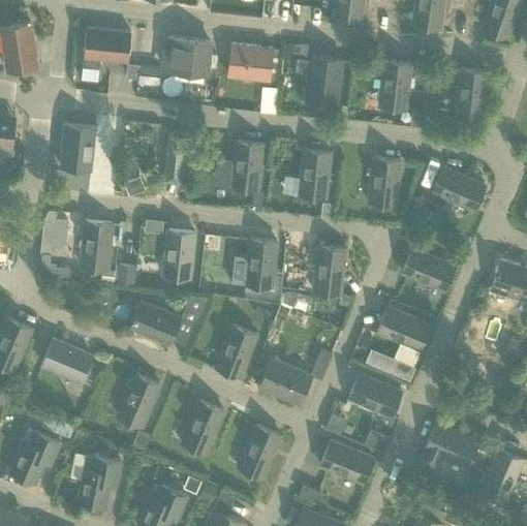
[(364,0),(337,0),(335,18),(362,22),(364,0)]
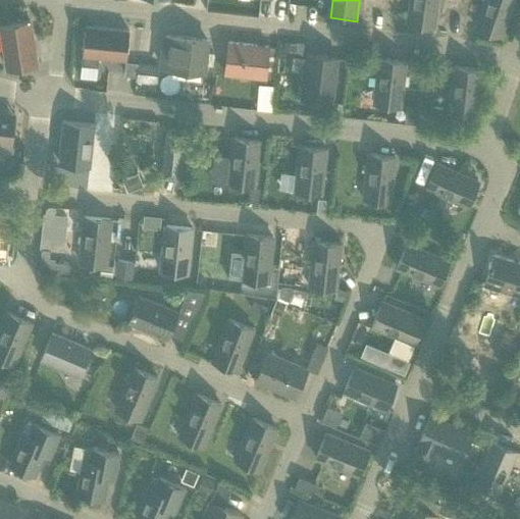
[(412,0),(409,27),(435,30),(438,0),(412,0)]
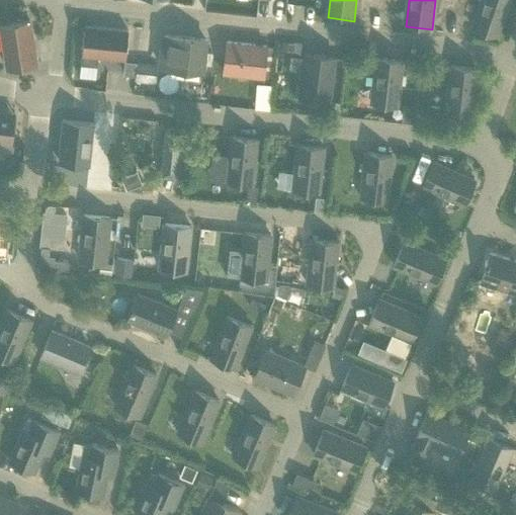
[(484,0),(474,30),(498,39),(511,0),(484,0)]
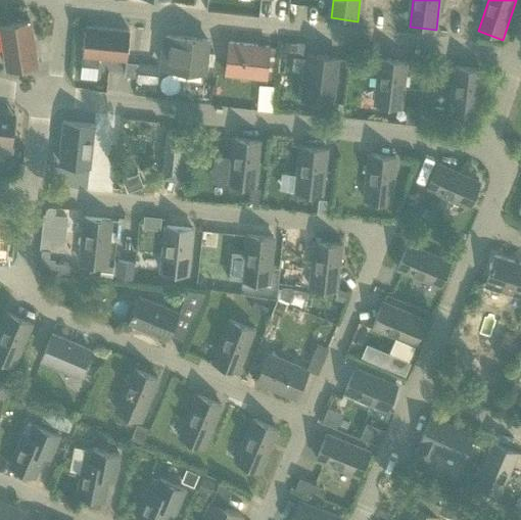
[(2,29),(8,73),(39,67),(32,24),(2,29)]
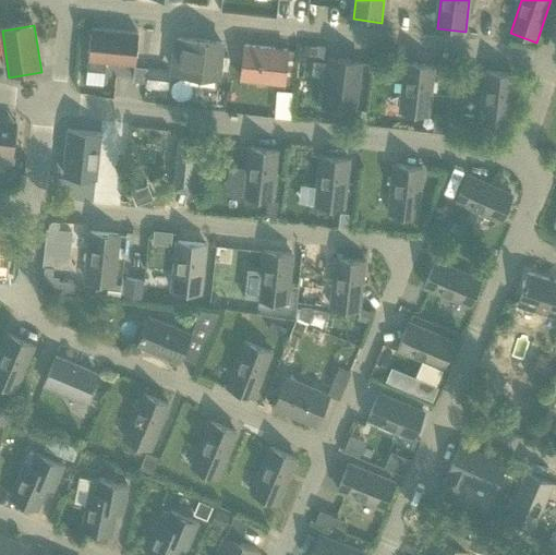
[(89,62),(88,73),(106,75),(107,63),(136,67),(140,36),(93,32),(89,62)]
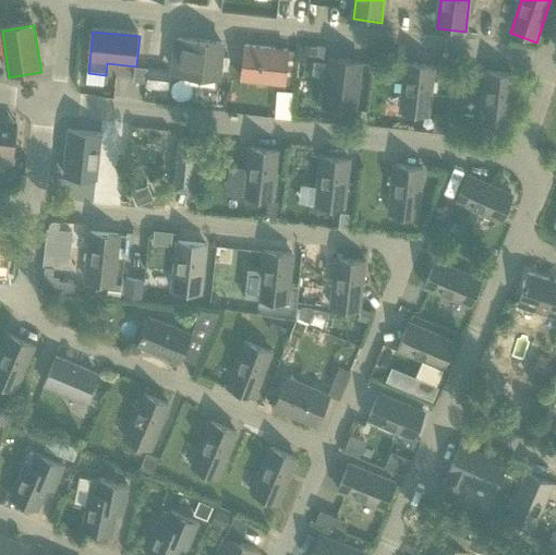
[(176,75),(219,80),(222,46),(179,40),(176,75)]
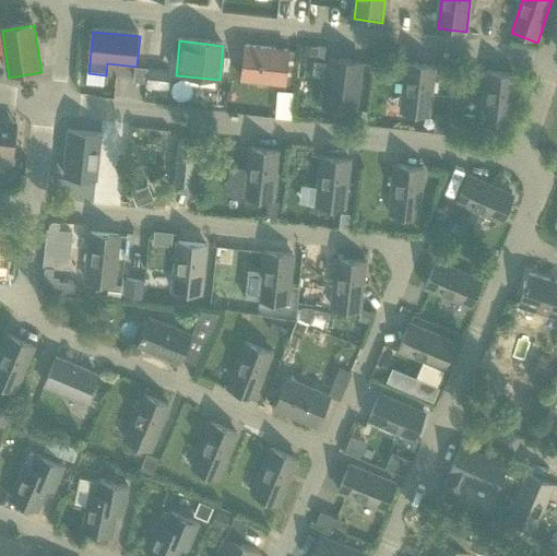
[(246,48),(243,82),(286,86),(289,56),(289,52),(246,48)]
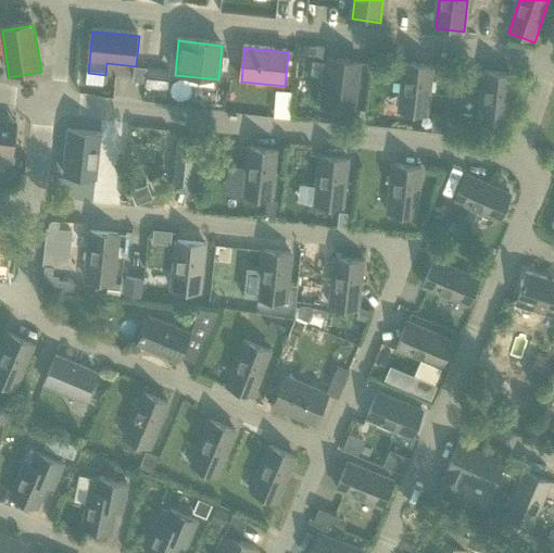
[(304,48),(303,58),(316,59),(317,50),(304,48)]
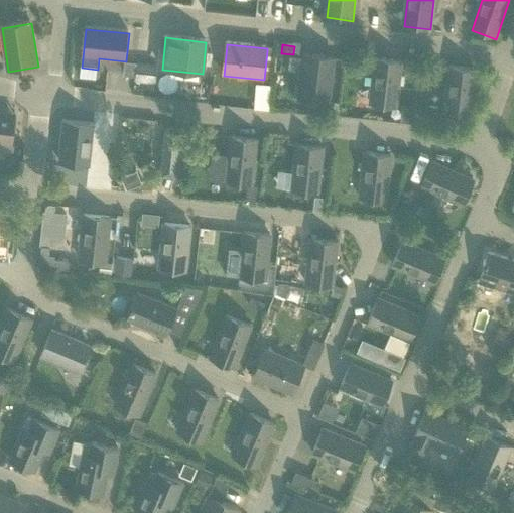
[(267,51),(264,80),(274,81),(277,52),(267,51)]
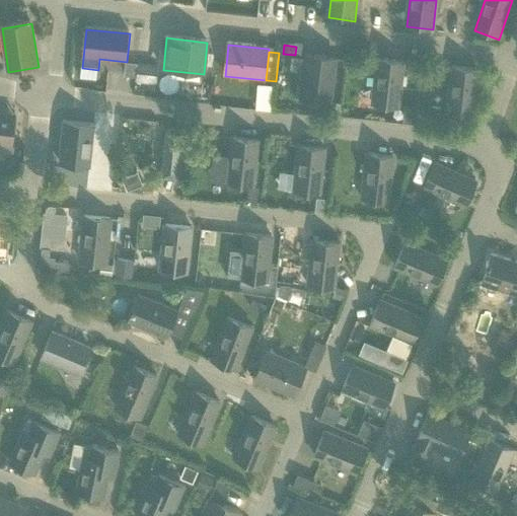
[(302,100),(331,104),(337,61),(307,57),(302,100)]
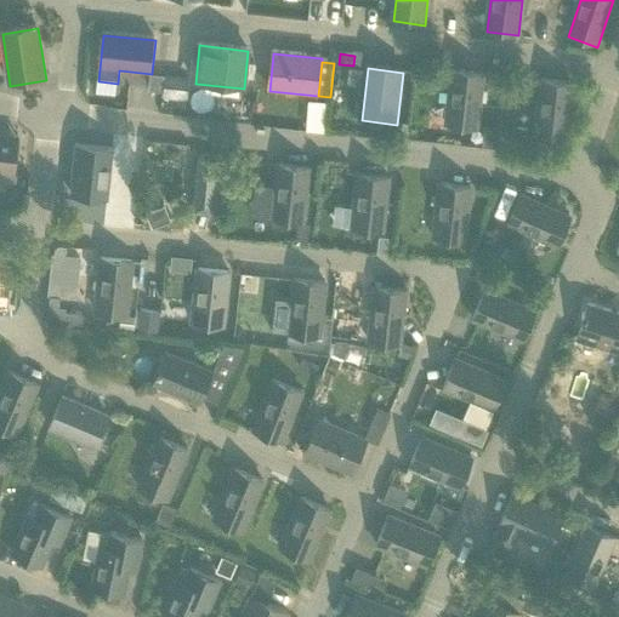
[(484,76),(453,73),(447,127),(478,130),(484,76)]
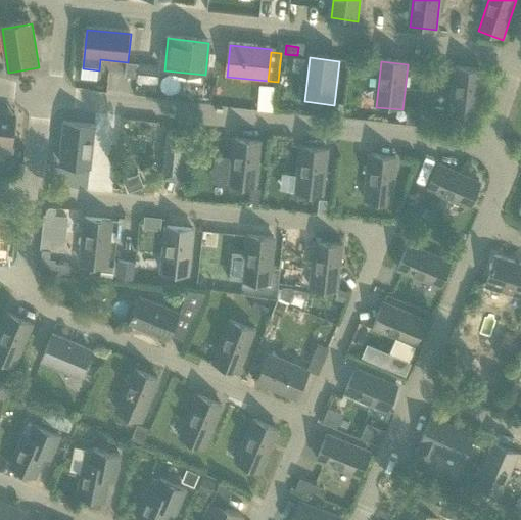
[(129,65),(127,79),(139,80),(140,66),(129,65)]
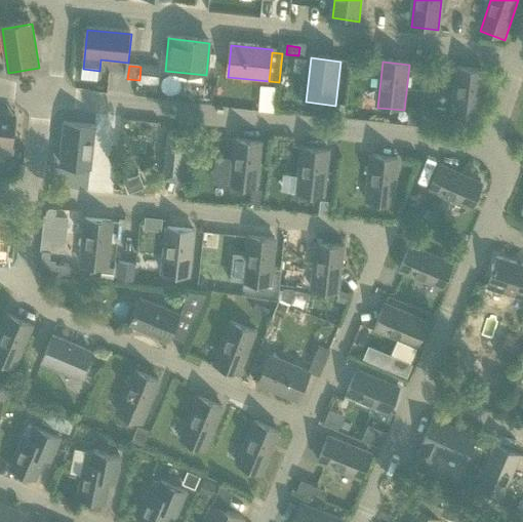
[(139,80),(138,84),(158,87),(160,68),(141,66),(141,67),(139,80)]
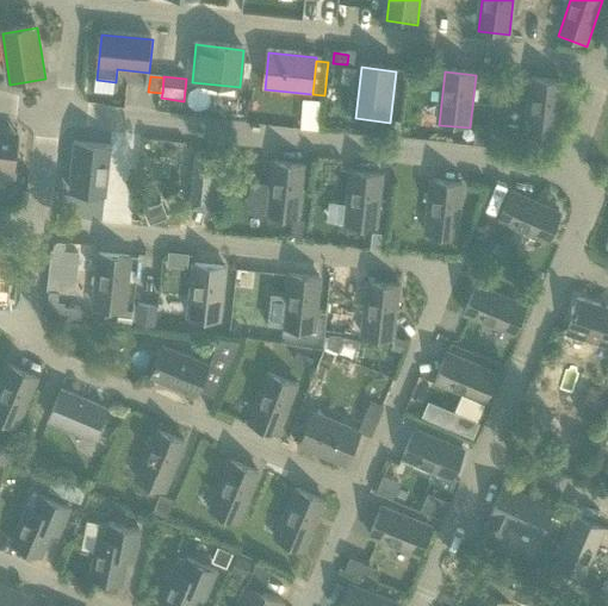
[(482,77),(481,91),(495,92),(496,80),(482,77)]
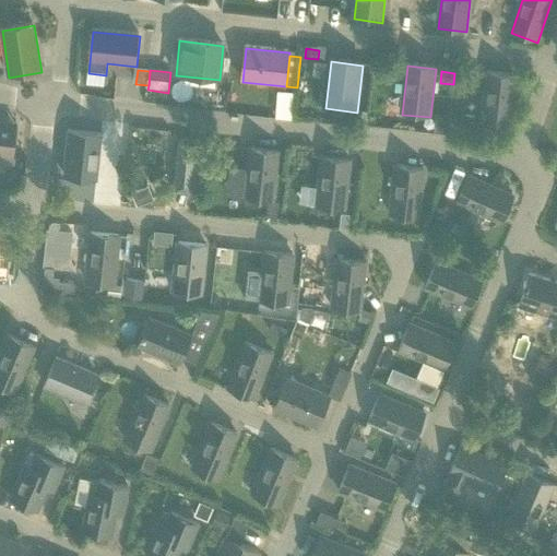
[(483,123),(511,127),(516,78),(488,74),(483,123)]
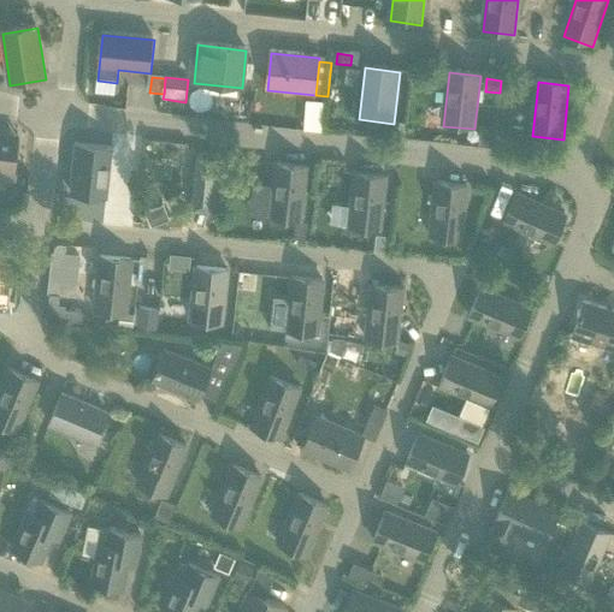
[(482,130),(480,149),(494,152),(496,131),(482,130)]
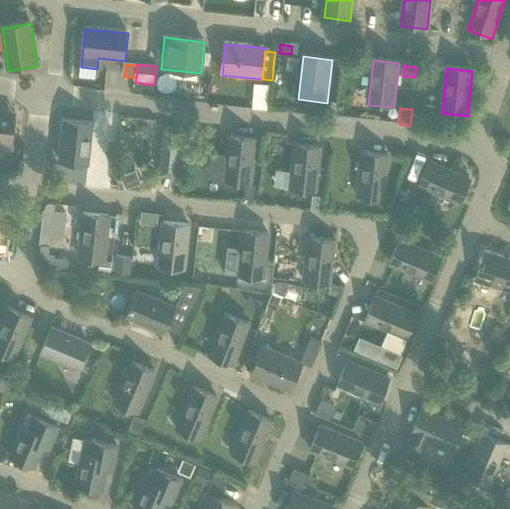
[(0,160),(5,161),(6,153),(6,145),(12,146),(15,118),(0,116),(0,160)]
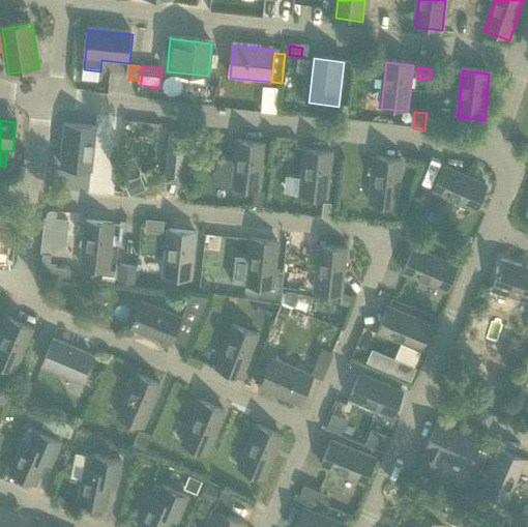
[(61,144),(58,167),(89,171),(95,129),(63,124),(60,144),(61,144)]
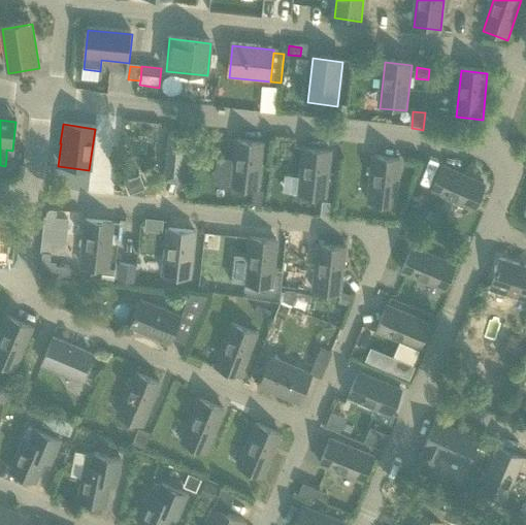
[(170,136),(165,183),(182,184),(187,138),(170,136)]
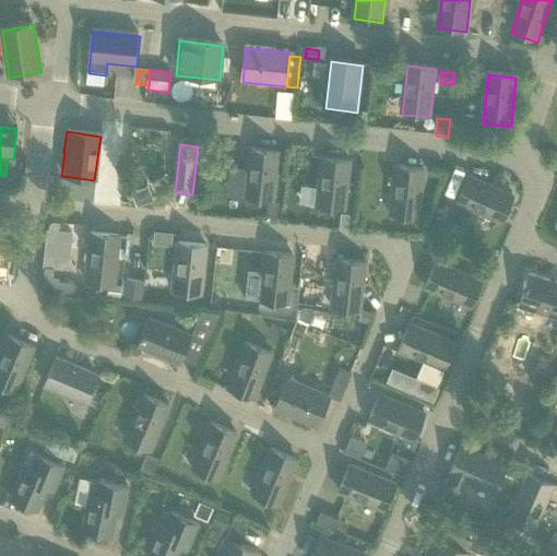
[(274,202),(280,154),(251,151),(246,200),(274,202)]
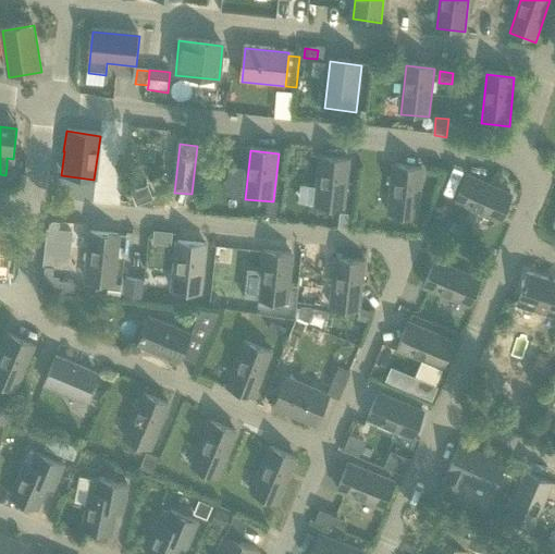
[(7,158),(7,167),(15,168),(16,159),(13,159),(7,158)]
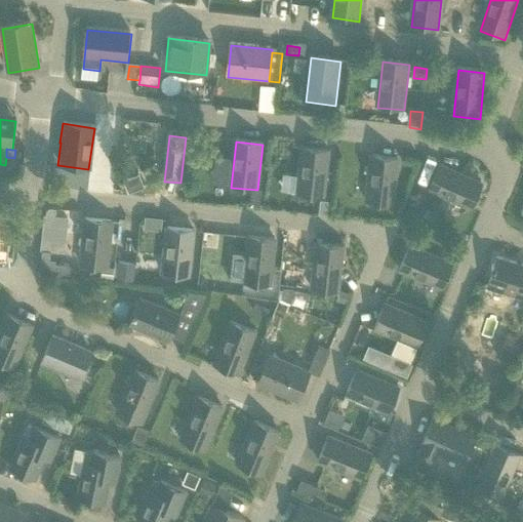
[(304,150),(298,195),(324,198),(329,153),(304,150)]
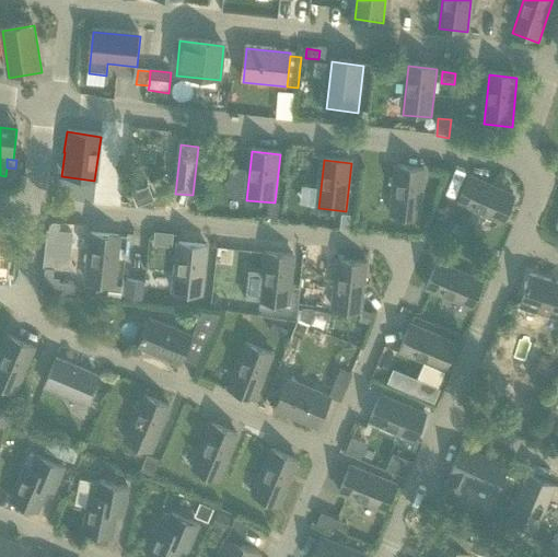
[(397,167),(392,217),(420,220),(426,171),(397,167)]
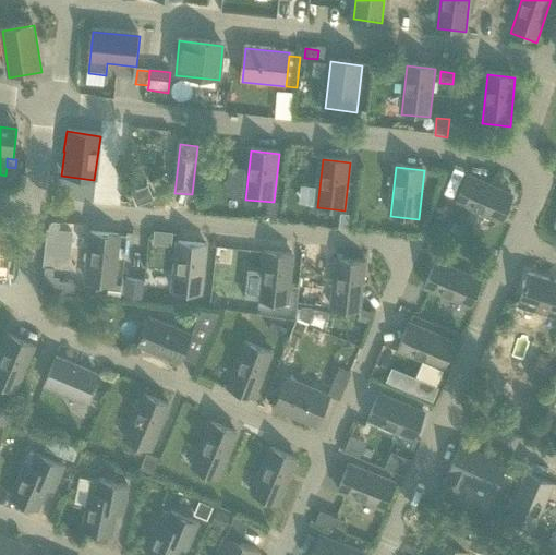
[(514,198),(469,178),(457,204),(502,224),(514,198)]
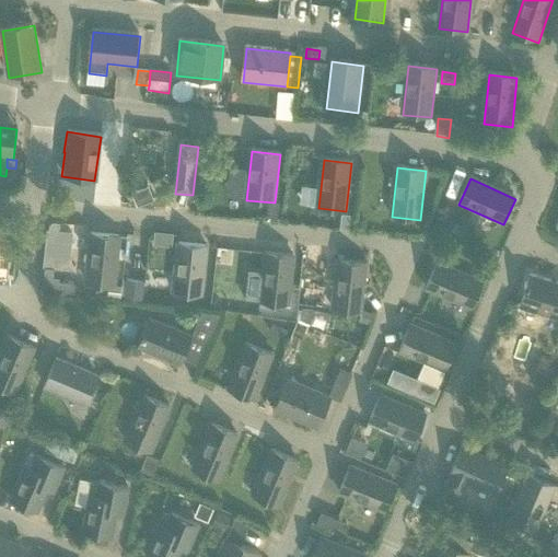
[(150,188),(134,195),(139,209),(155,202),(150,188)]
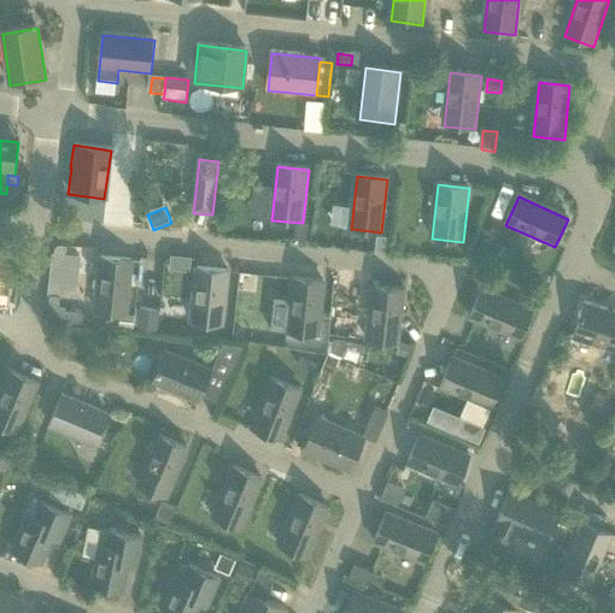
[(298,225),(294,241),(308,243),(310,228),(298,225)]
